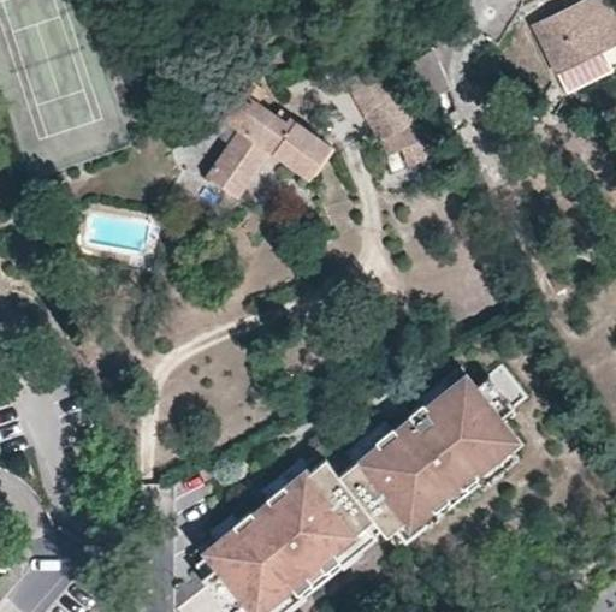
[(615,9),(615,0),(611,0),(605,3),(603,0),(593,0),(581,6),(581,9),(537,33),(558,76),(615,46),(615,23),(610,12),(615,9)]
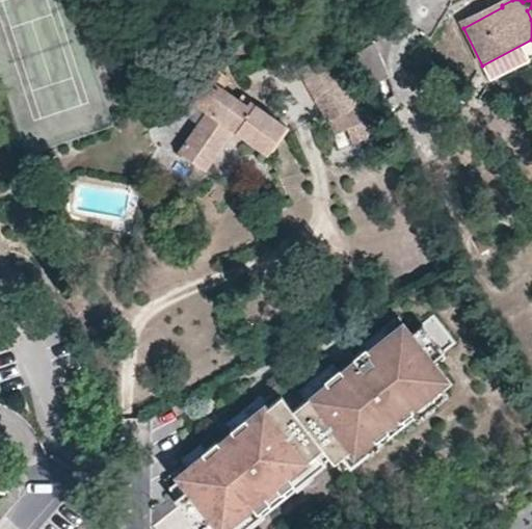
[(390,77),(376,44),(355,56),(372,86),(390,77)]
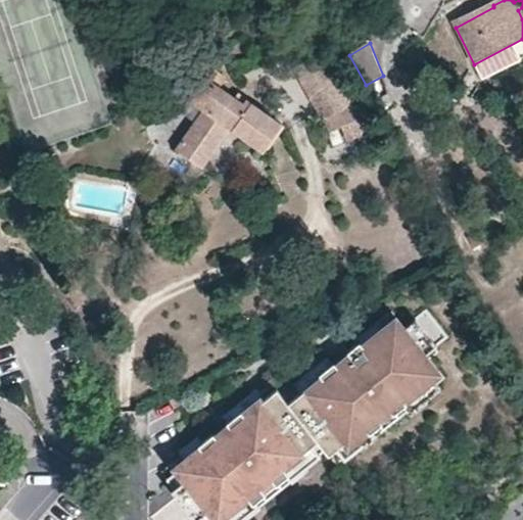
[(362,119),(337,74),(345,69),(336,50),(302,66),(311,81),(307,83),(314,93),(306,96),(322,124),(327,121),(333,133),(362,119)]
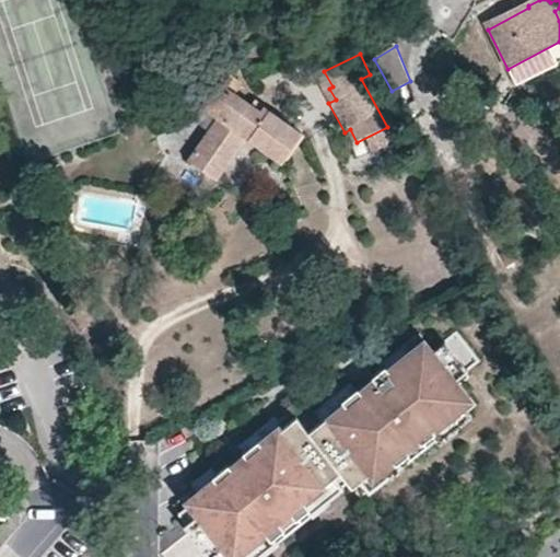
[(259,114),(234,96),(244,84),(225,73),(199,108),(219,119),(187,163),(214,183),(244,141),(281,165),(302,135),(264,108),(259,114)]
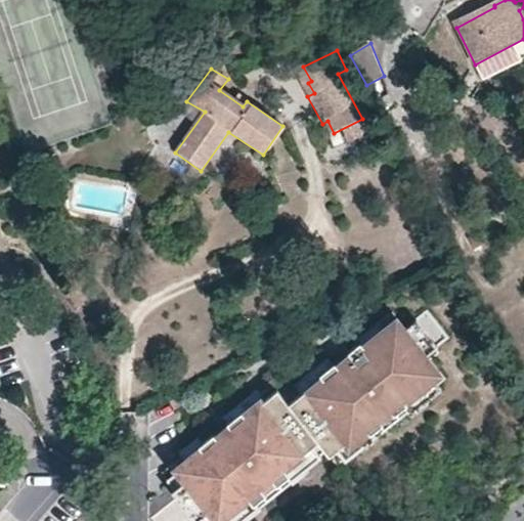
[(448,340),(428,312),(417,320),(438,347),(448,340)]
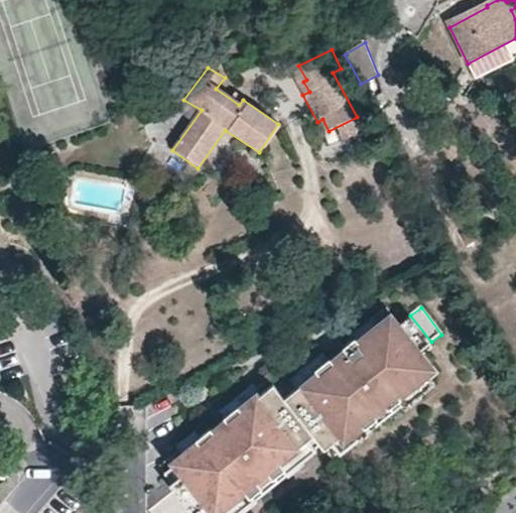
[(429,377),(438,371),(421,350),(431,342),(410,315),(400,324),(391,311),(340,355),(330,362),(296,389),(284,399),(308,429),(325,451),(338,439),(343,446),(368,426),(398,402),(429,377)]
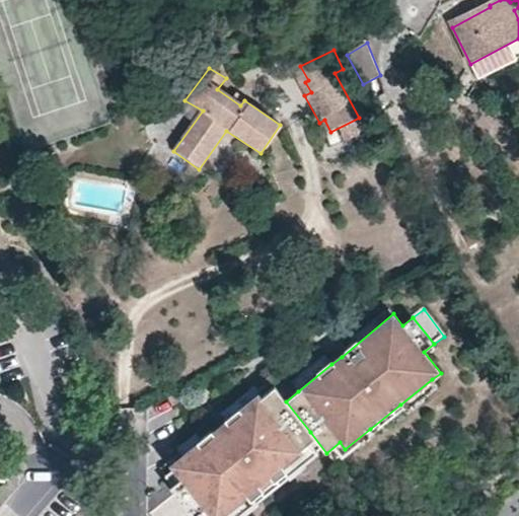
[(331,364),(324,355),(291,382),(298,391),(331,364)]
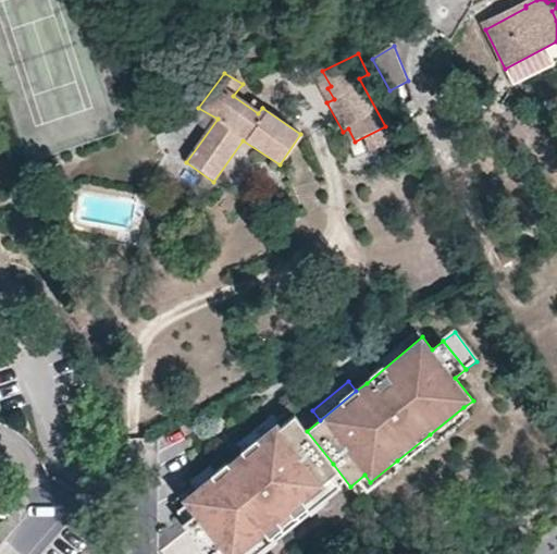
[(312,410),(304,399),(276,421),(277,422),(281,427),(295,416),(307,431),(320,420),(312,410)]
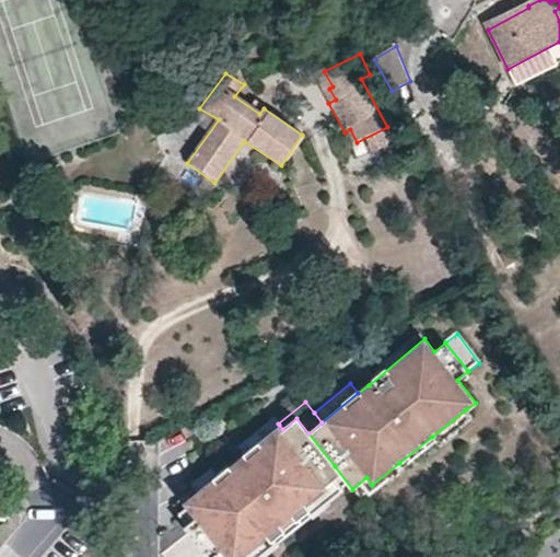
[(471,417),(466,409),(432,437),(439,444),(471,417)]
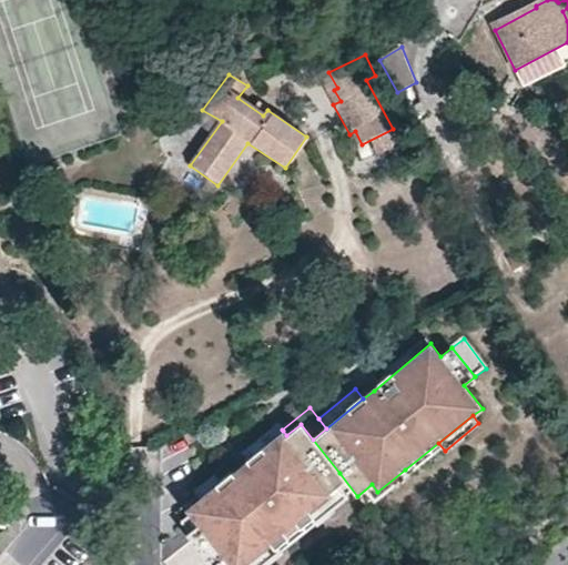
[(186,535),(211,564),(219,564),(225,560),(229,564),(245,564),(307,513),(332,493),(326,484),(334,477),(340,473),(313,440),(301,424),(286,435),(283,431),(247,460),(237,467),(220,482),(200,498),(185,510),(199,526),(186,535)]
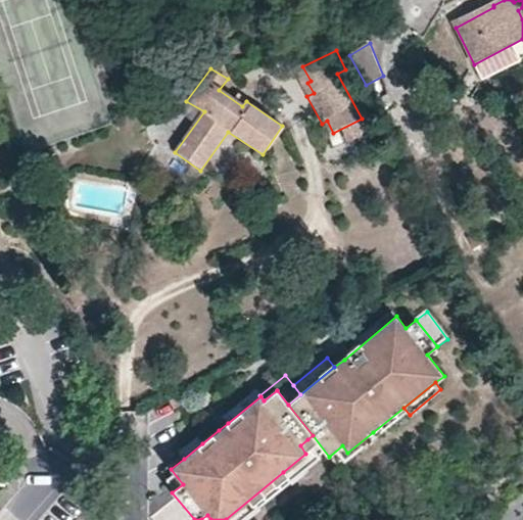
[(259,395),(255,390),(223,417),(228,423),(260,396),(259,395)]
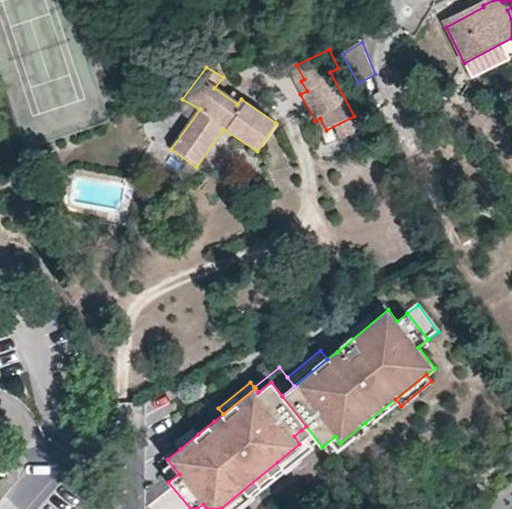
[(369,427),(365,423),(340,443),(335,436),(322,447),(326,451),(332,445),(338,451),(369,427)]
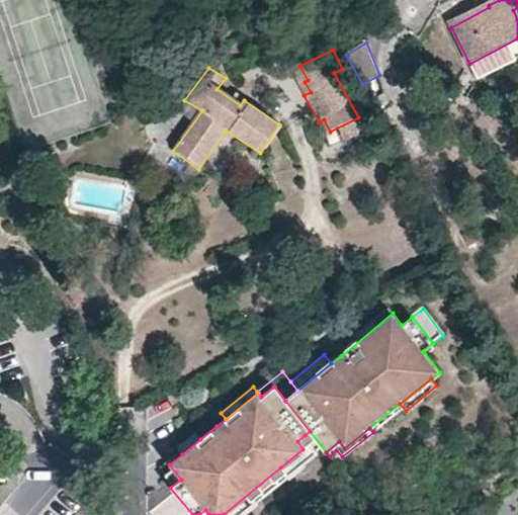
[(200,439),(195,433),(177,447),(177,449),(182,454),(200,439)]
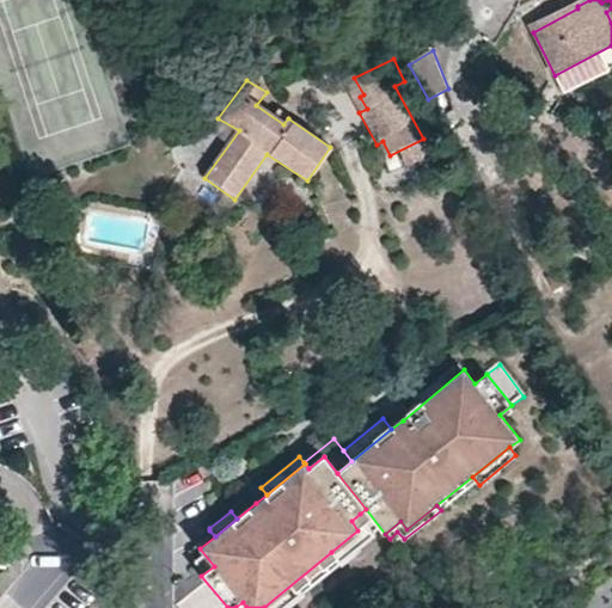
[(375,535),(360,514),(352,521),(357,530),(331,552),(340,564),(375,535)]
